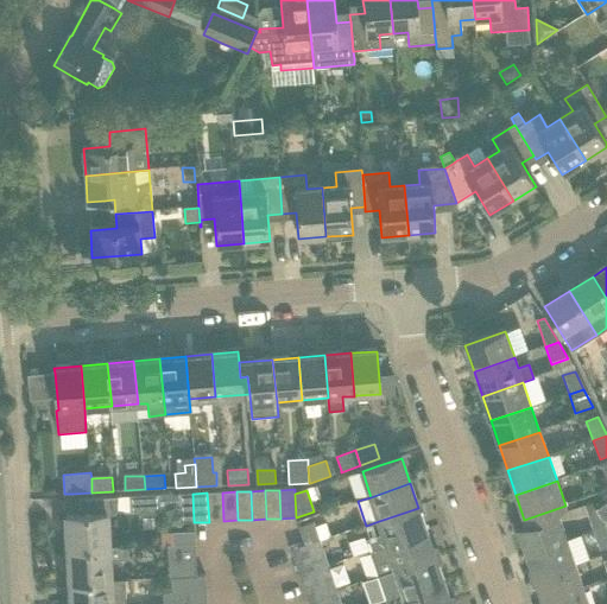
[(222,493),(207,493),(209,522),(223,521),(222,493)]
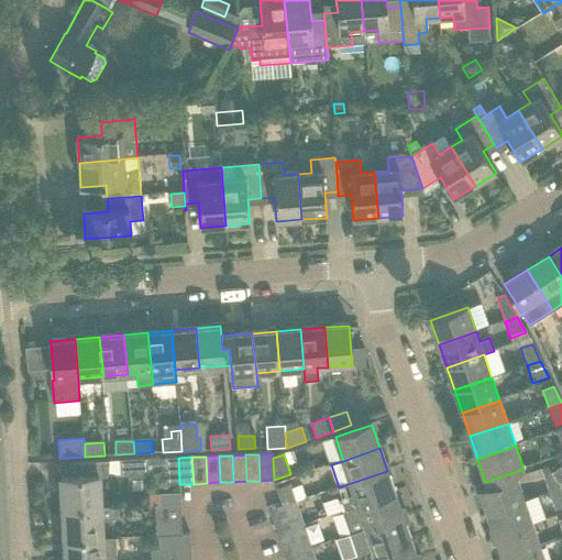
[(166,485),(179,484),(178,458),(165,459),(165,470),(166,485)]
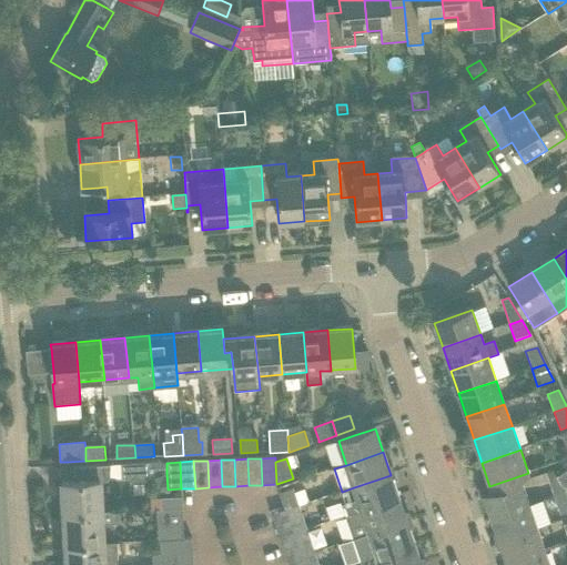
[(166,463),(150,464),(150,475),(166,474),(166,463)]
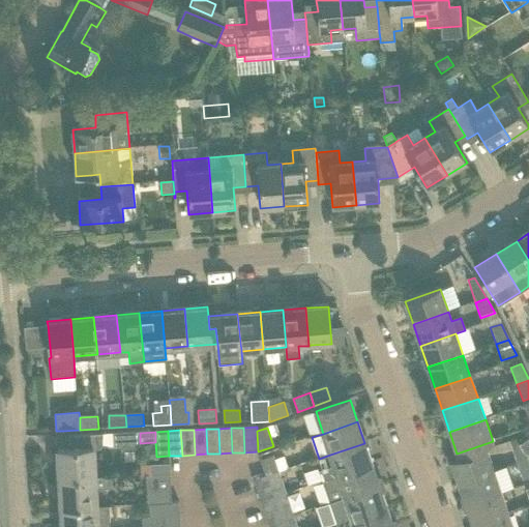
[(114,447),(140,446),(140,443),(140,433),(114,433),(114,447)]
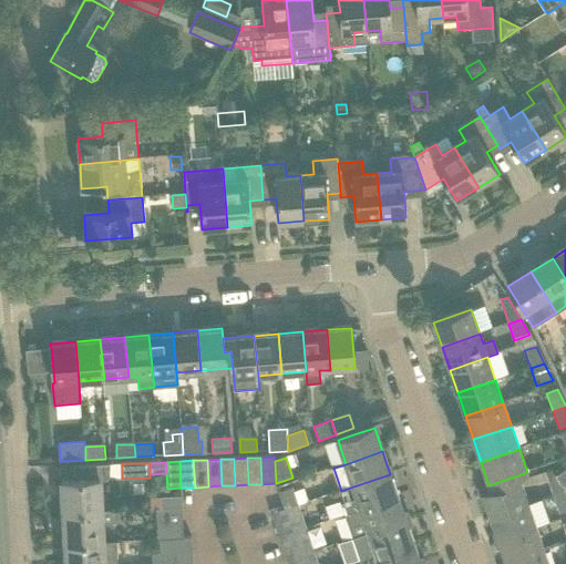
[(110,464),(99,465),(74,467),(75,482),(61,483),(63,513),(102,511),(100,481),(106,481),(110,477),(110,464)]
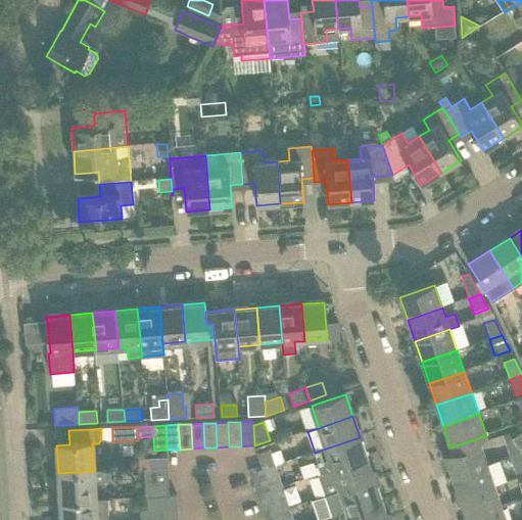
[(521,432),(513,439),(513,440),(521,452),(521,454),(521,432)]
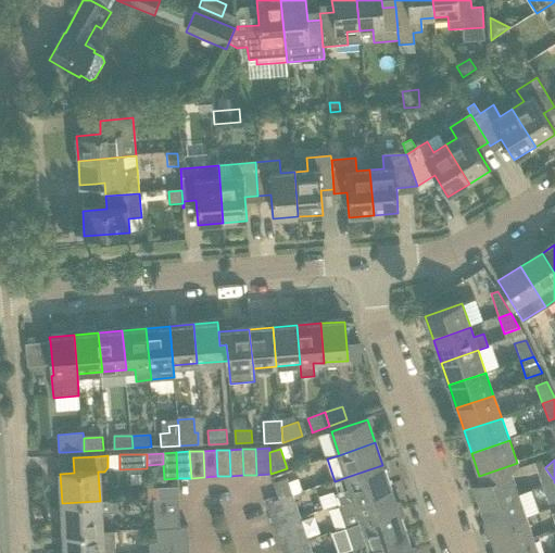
[(554,480),(545,468),(545,467),(541,462),(534,463),(539,474),(543,486),(554,482),(554,480)]
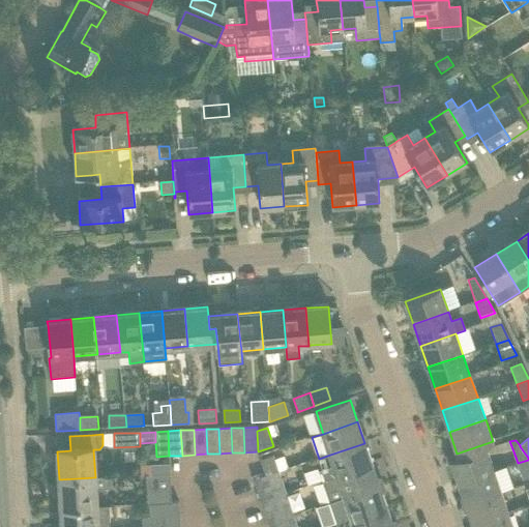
[(330,455),(333,466),(319,470),(323,481),(373,465),(364,443),(330,455)]
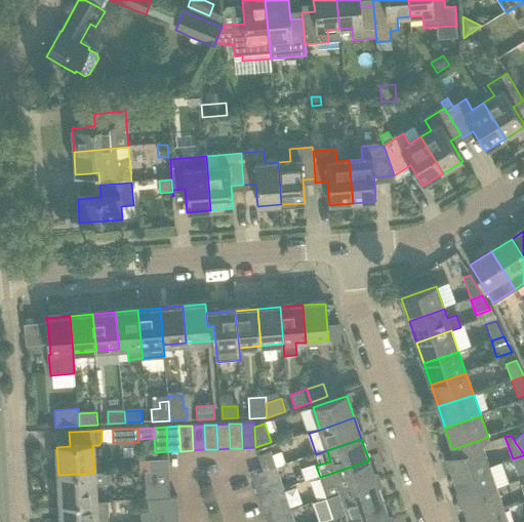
[(482,445),(467,450),(447,457),(454,479),(489,467),(482,445)]
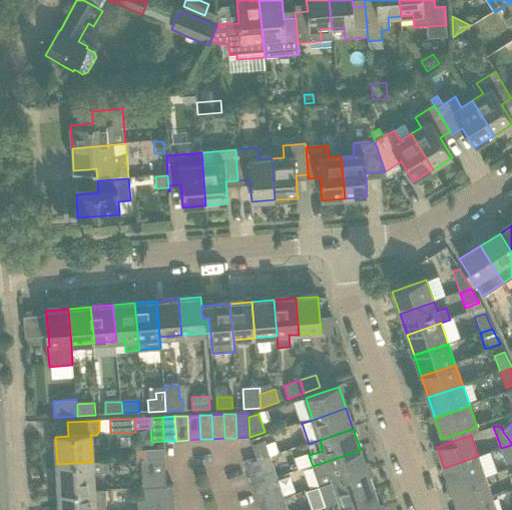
[(257,462),(267,458),(262,442),(250,445),(257,462)]
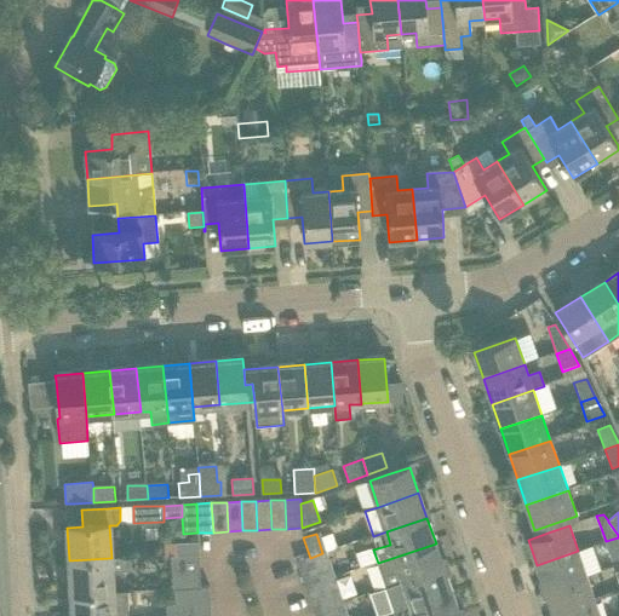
[(618,537),(606,541),(612,562),(618,558),(618,537)]
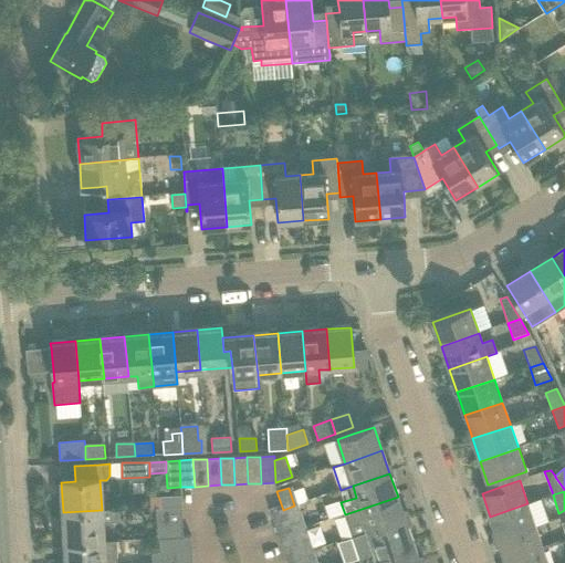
[(181,496),(149,497),(149,508),(156,508),(156,509),(181,508),(181,496)]
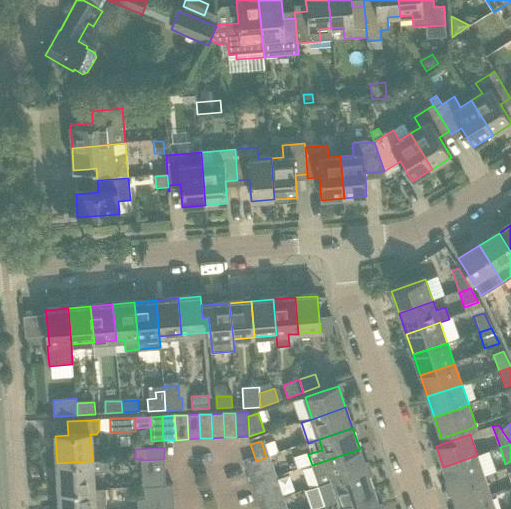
[(360,449),(312,465),(319,486),(333,481),(367,469),(360,449)]
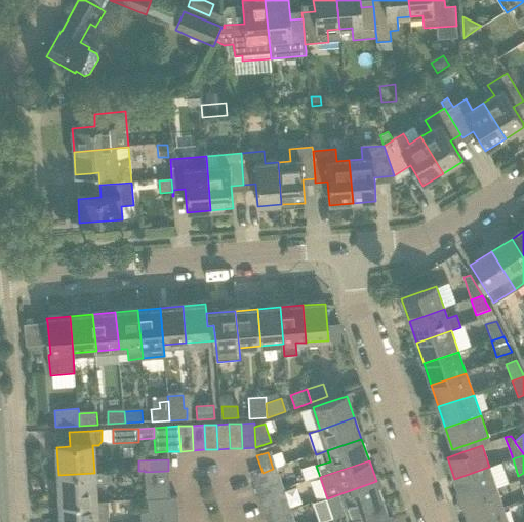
[(497,488),(489,467),(454,479),(461,500),(497,488)]
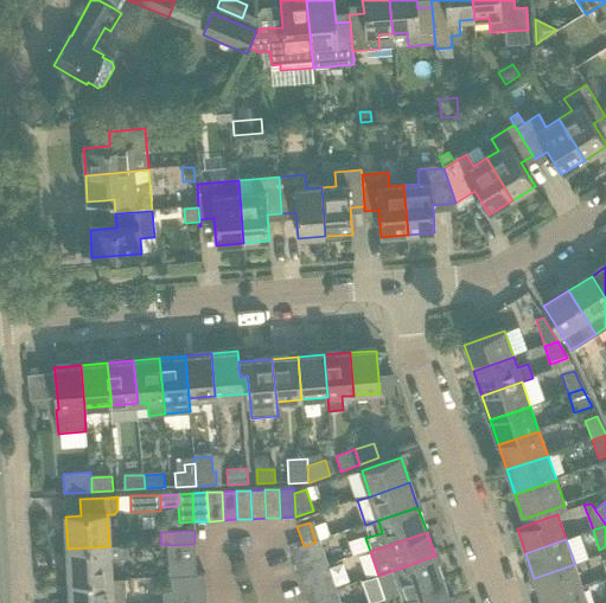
[(319,540),(316,541),(304,546),(312,571),(327,565),(319,540)]
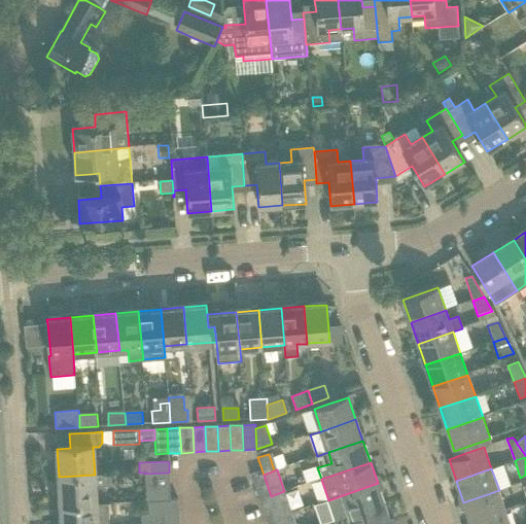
[(171,500),(169,473),(145,474),(147,502),(171,500)]
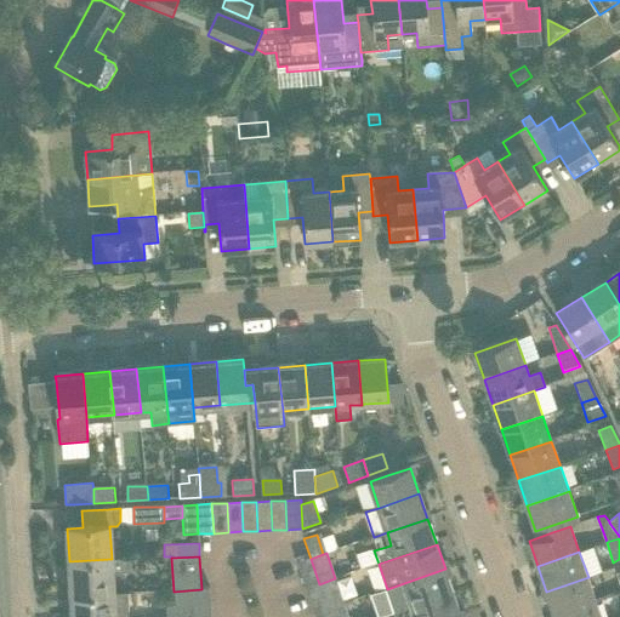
[(112,559),(69,561),(72,595),(113,593),(112,573),(129,572),(128,559),(112,559)]
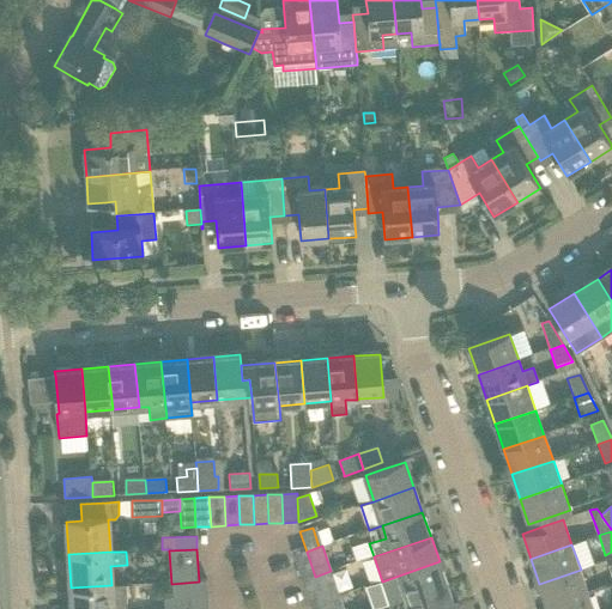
[(315,577),(307,552),(294,555),(302,580),(315,577)]
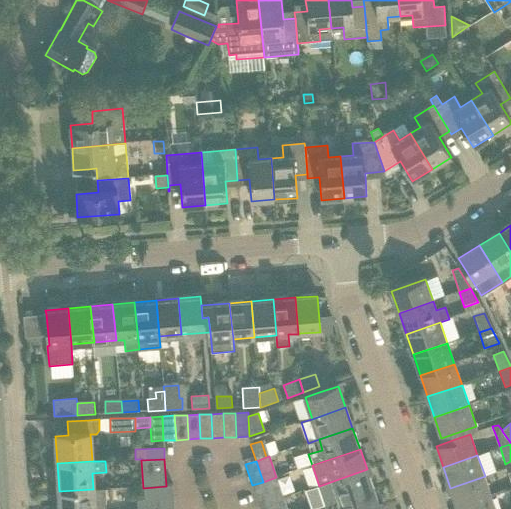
[(367,469),(333,481),(340,502),(374,491),(367,469)]
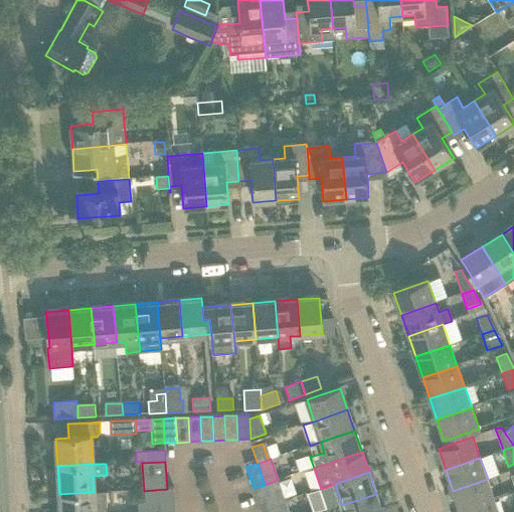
[(488,479),(453,491),(460,511),(463,511),(495,500),(488,479)]
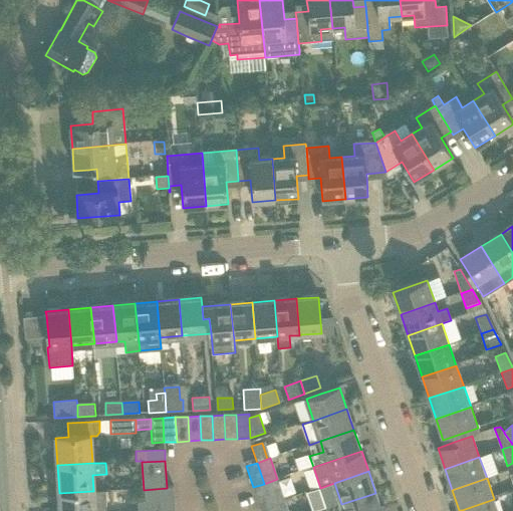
[(277,479),(264,484),(271,504),(284,500),(277,479)]
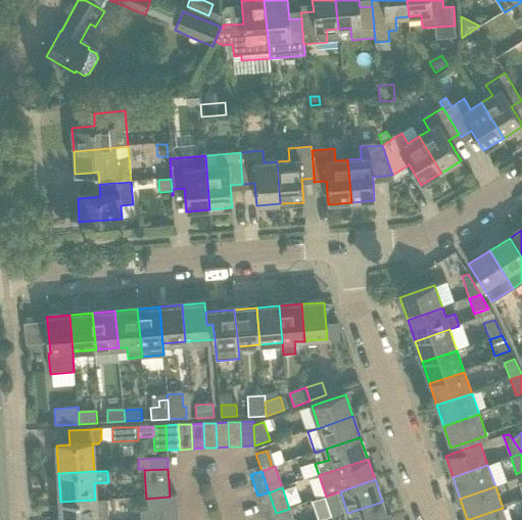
[(269,492),(257,495),(265,517),(276,513),(269,492)]
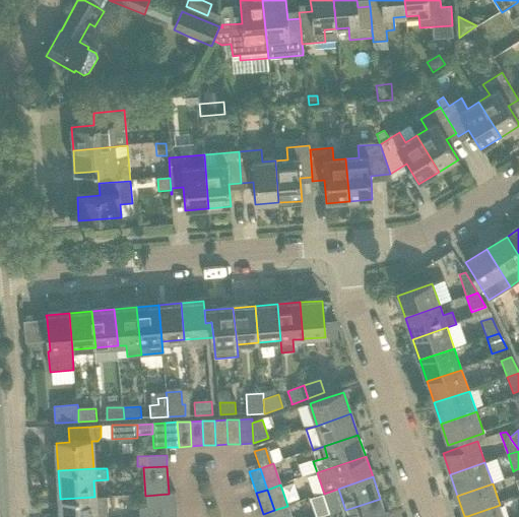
[(169,494),(145,496),(145,509),(139,509),(139,516),(177,516),(176,494),(169,494)]
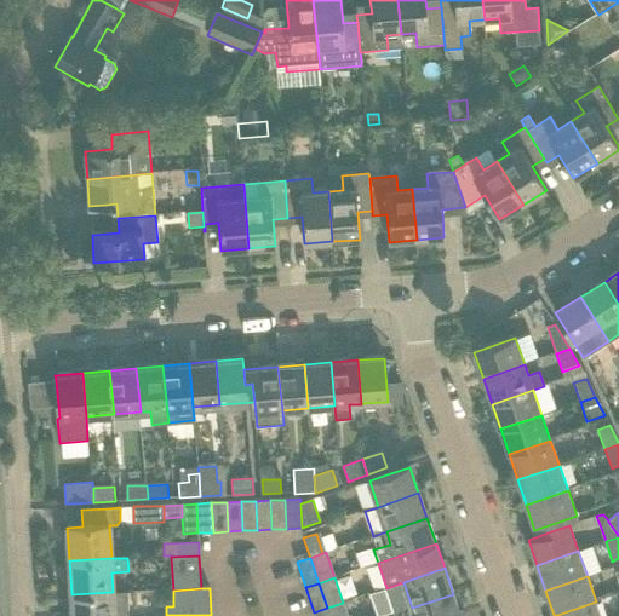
[(113,592),(72,594),(72,615),(129,615),(127,592),(113,592)]
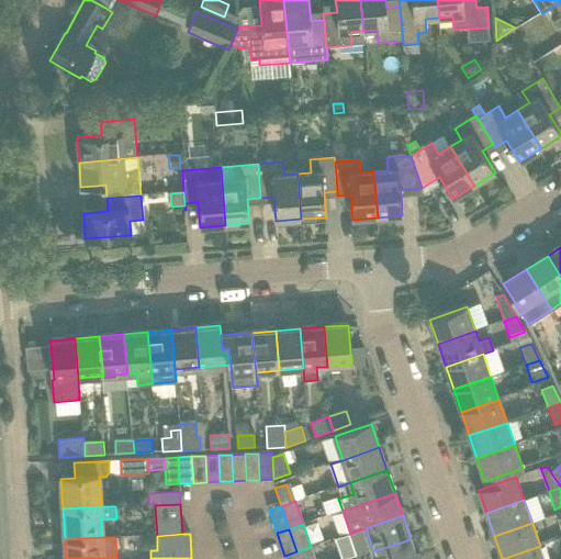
[(417,558),(411,539),(373,551),(376,558),(417,558)]
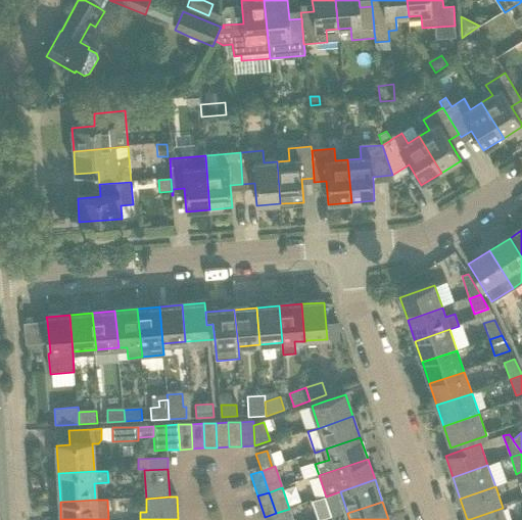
[(506,519),(503,508),(470,519),(506,519)]
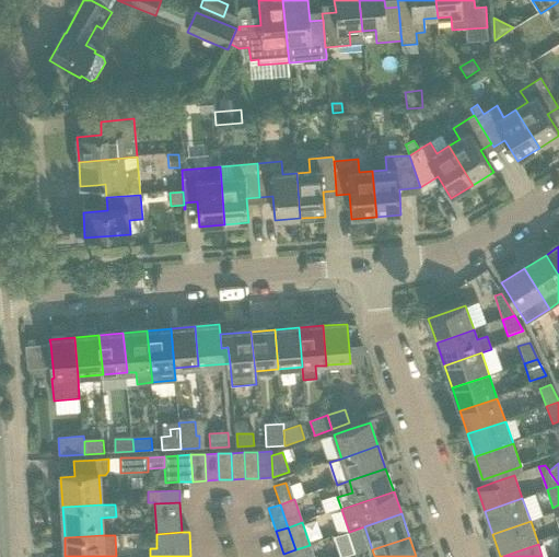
[(313,556),(310,545),(295,549),(298,556),(313,556)]
